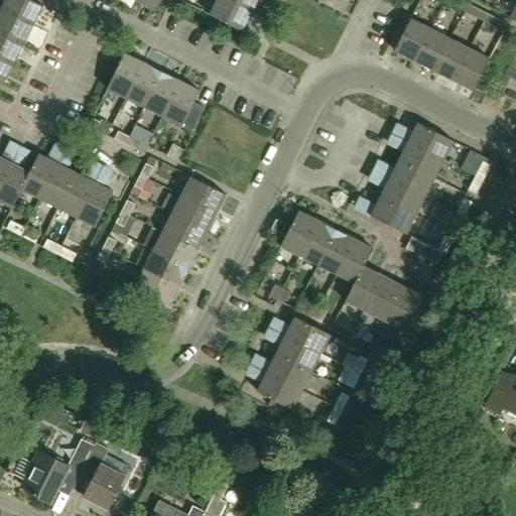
[(32,26),(40,11),(42,6),(29,0),(5,0),(0,10),(32,26)]
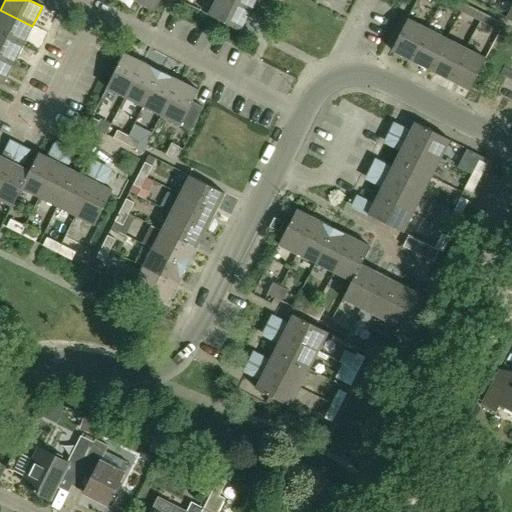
[(135,0),(135,1),(155,11),(160,0),(135,0)]
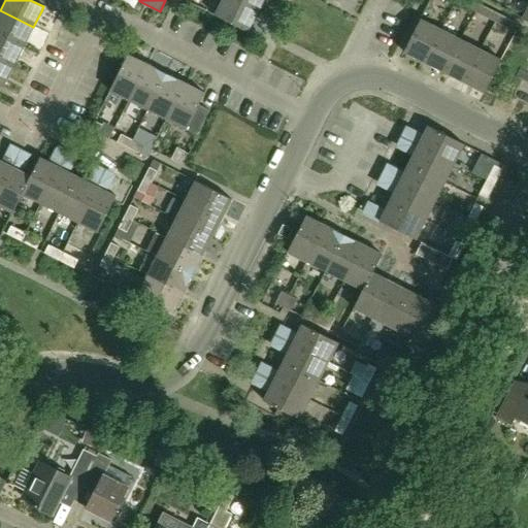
[(248,32),(258,11),(234,0),(221,0),(213,15),(248,32)]
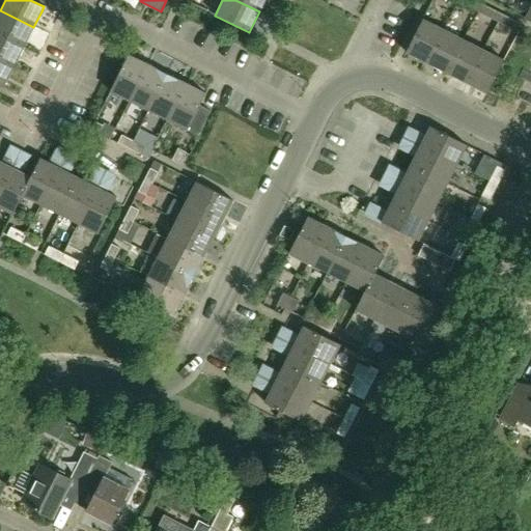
[(235,0),(259,11),(264,0),(235,0)]
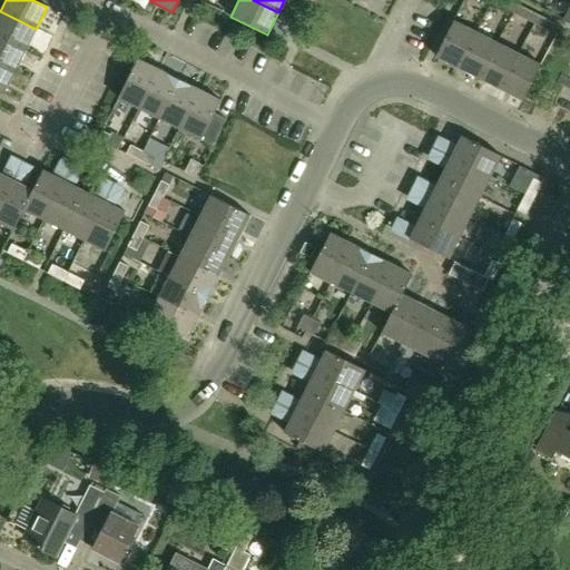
[(533,23),(538,15),(521,7),(518,15),(533,23)]
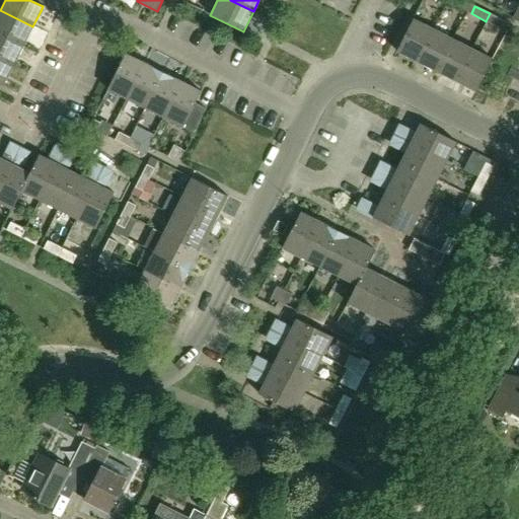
[(0,33),(22,46),(32,26),(0,10),(0,33)]
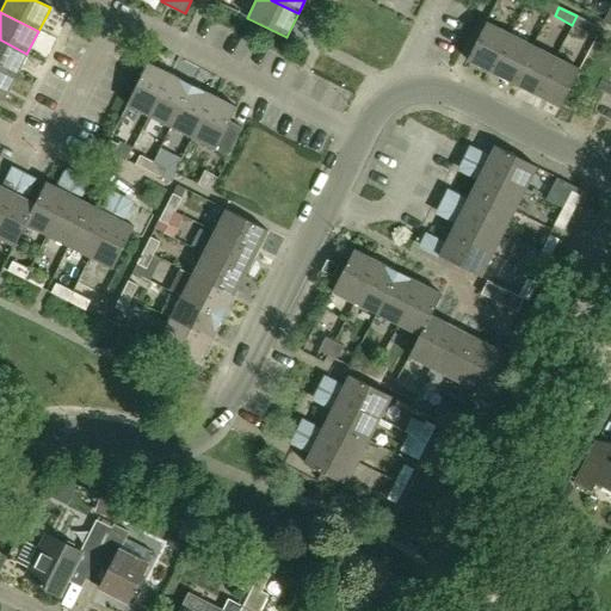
[(594,25),(576,16),(572,25),(590,34),(594,25)]
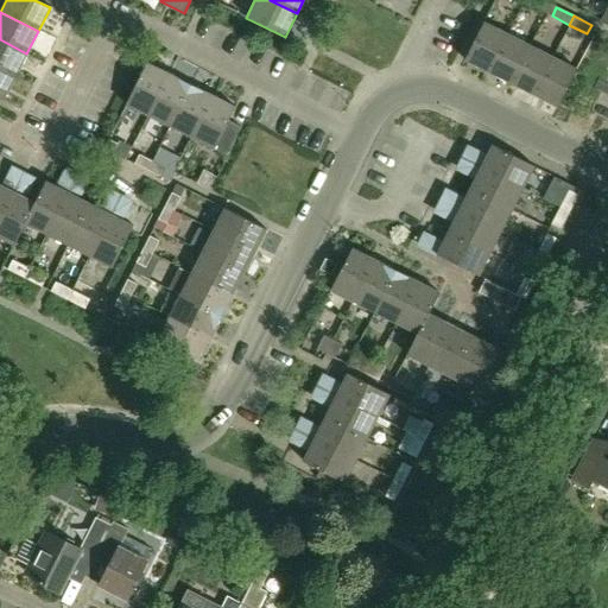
[(487,71),(506,33),(483,21),(463,59),(487,71)]
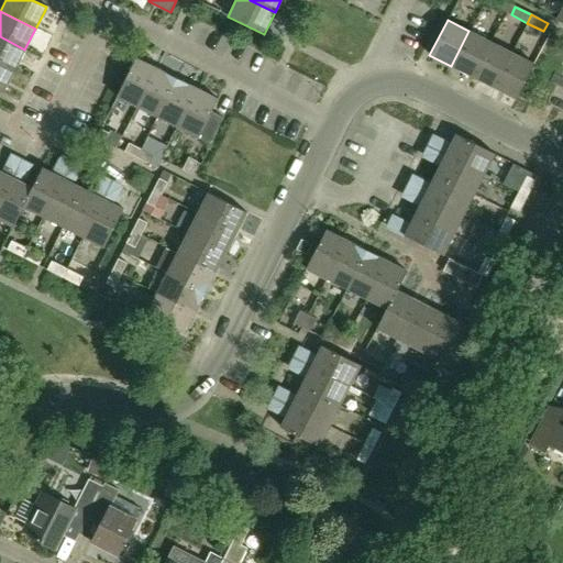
[(472,77),(490,42),(468,31),(451,66),(472,77)]
